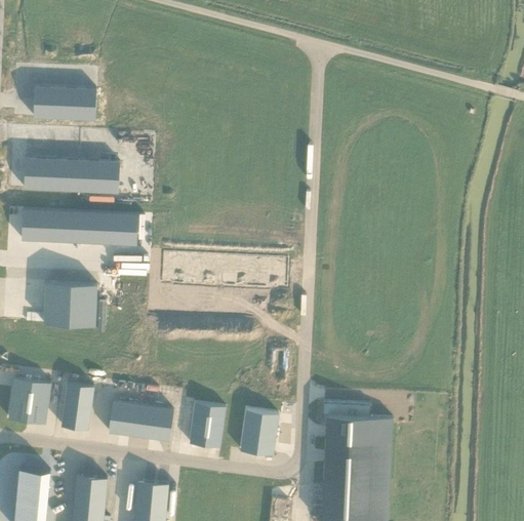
[(95,90),(35,87),(33,118),(94,121),(95,90)]
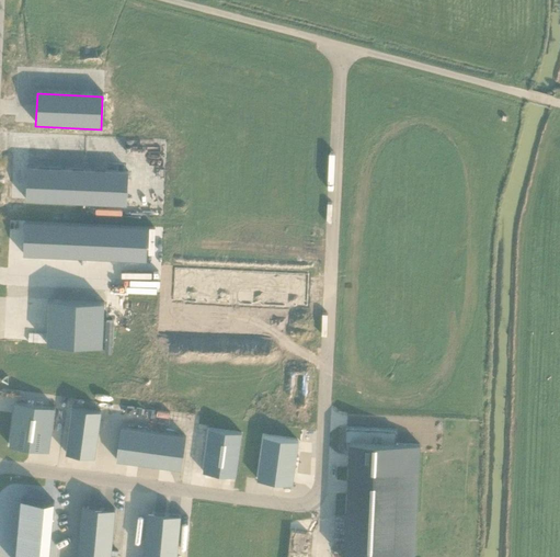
[(49,171),(26,170),(25,202),(47,203),(49,171)]
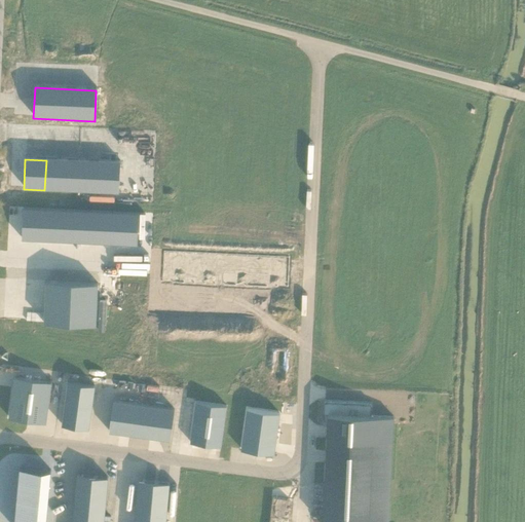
[(67,160),(46,160),(44,190),(66,191),(67,160)]
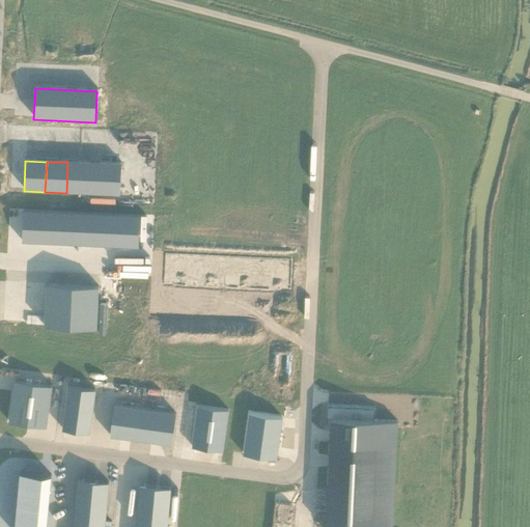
[(78,163),(67,162),(66,193),(77,194),(78,163)]
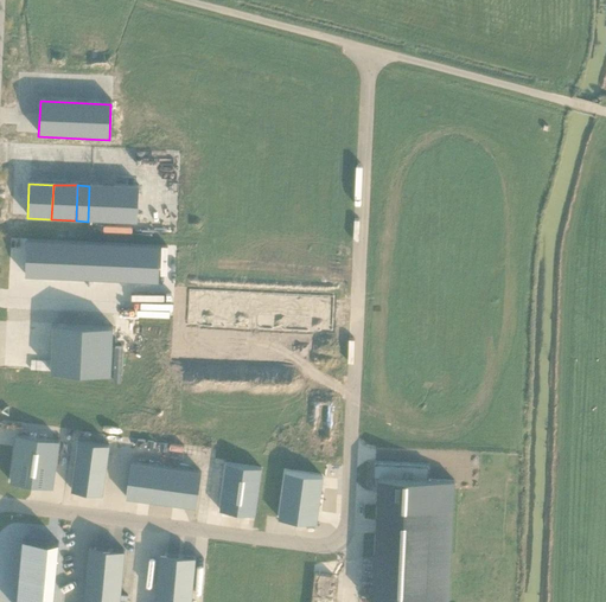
[(89,186),(88,222),(125,223),(127,187),(89,186)]
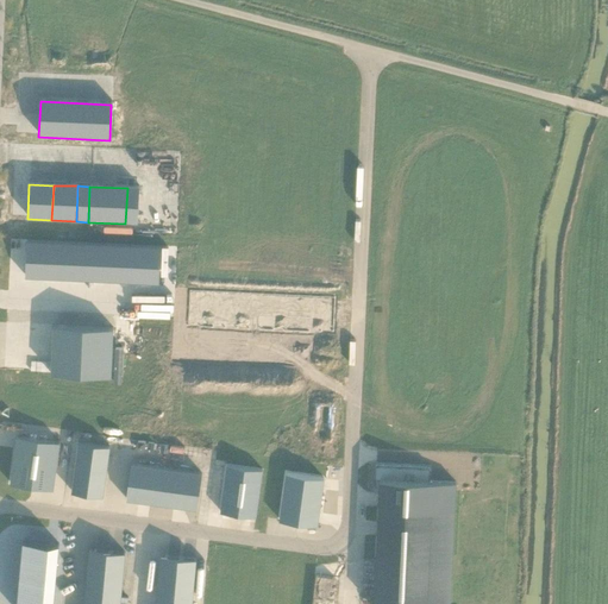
[(26,243),(25,278),(158,285),(160,250),(26,243)]
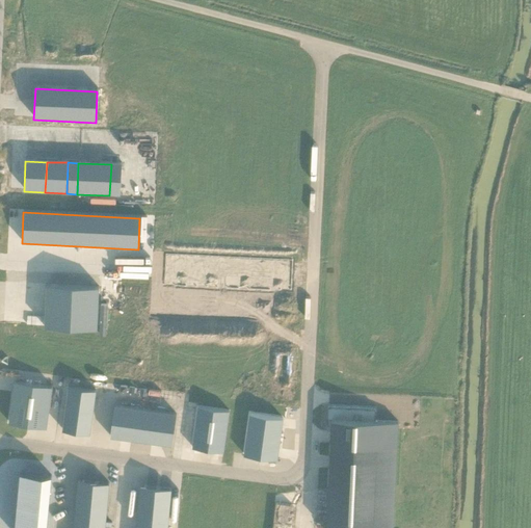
[(185,289),(187,258),(165,257),(164,288),(185,289)]
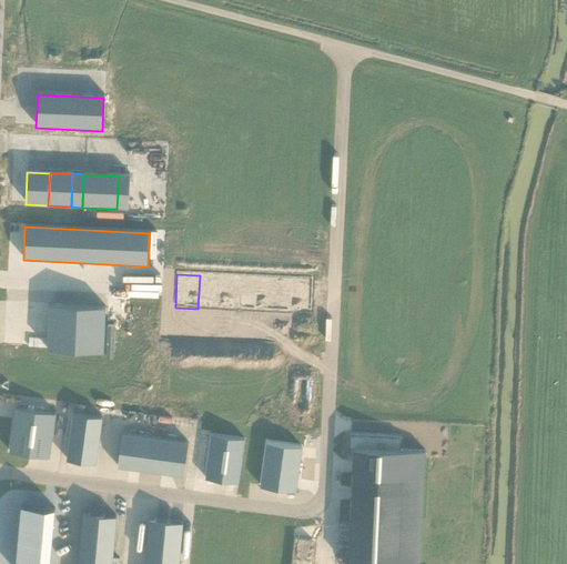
[(209,309),(211,275),(200,275),(198,309),(209,309)]
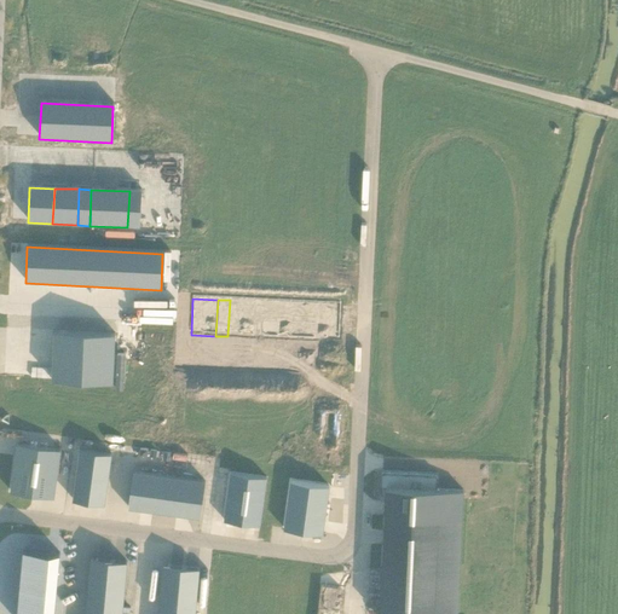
[(253,337),(254,301),(230,300),(227,336),(253,337)]
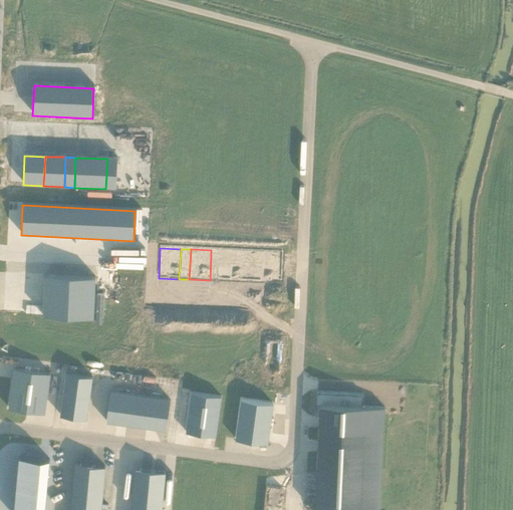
[(230,281),(231,251),(211,250),(210,280),(230,281)]
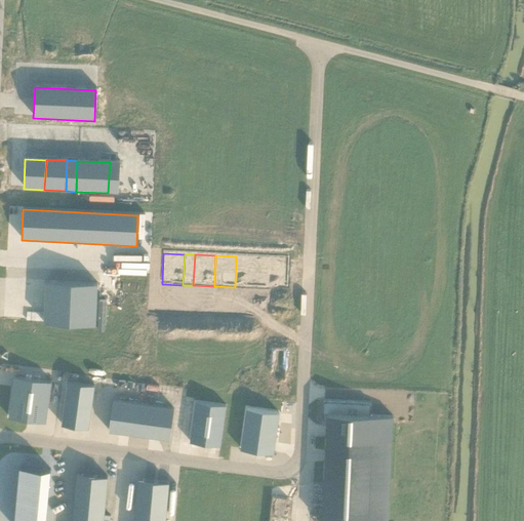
[(255,288),(256,257),(236,256),(235,287),(255,288)]
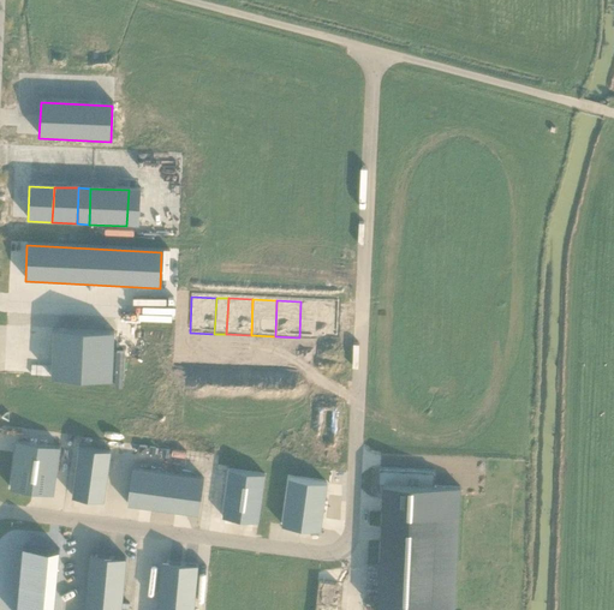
[(335,340),(338,304),(300,301),(299,338),(335,340)]
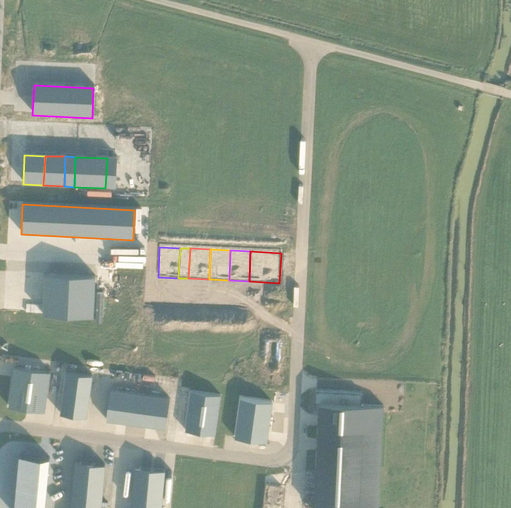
[(45,276),(43,316),(93,318),(95,278),(45,276)]
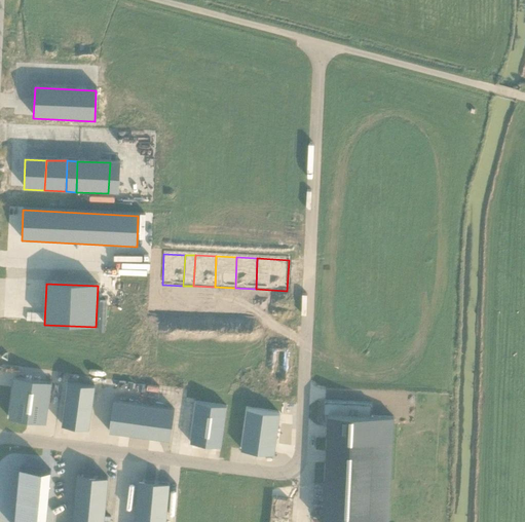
[(14,379),(8,420),(45,425),(50,384),(14,379)]
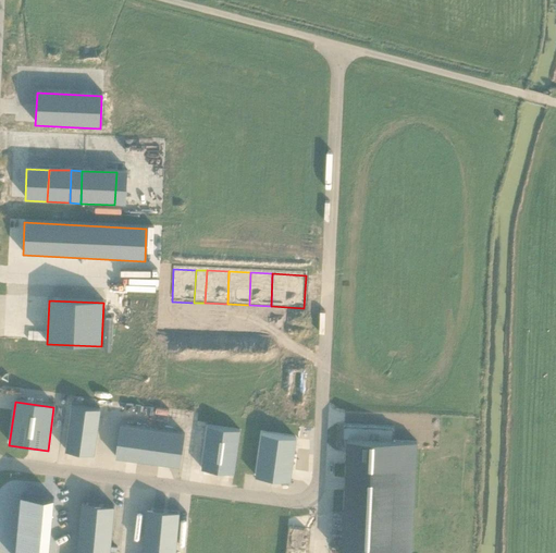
[(99,412),(72,407),(65,453),(94,457),(99,412)]
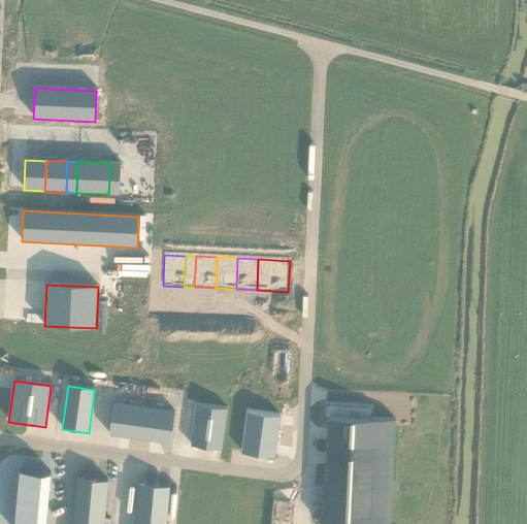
[(174,413),(112,404),(108,435),(170,444),(174,413)]
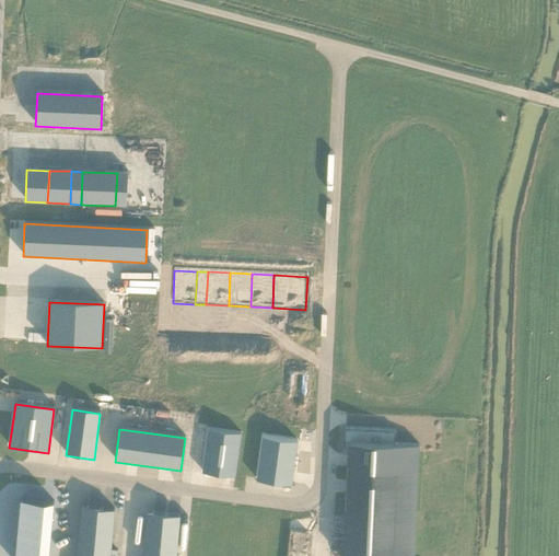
[(240,433),(208,429),(201,473),(234,477),(240,433)]
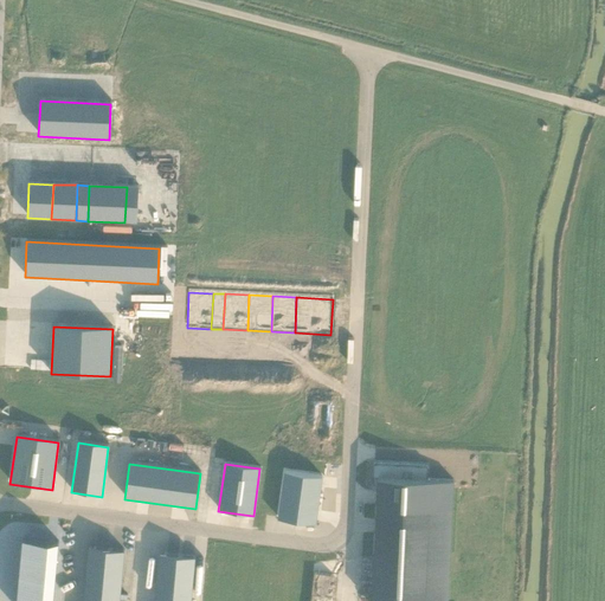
[(446,600),(454,483),(426,482),(427,467),(373,465),(372,479),(377,479),(371,600),(446,600)]
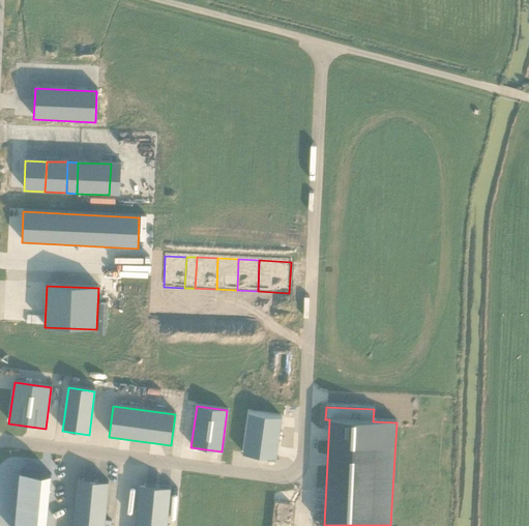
[(242,456),(275,460),(282,418),(248,414),(242,456)]
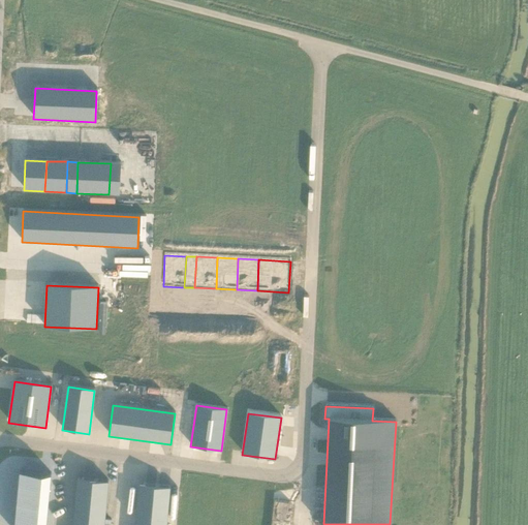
[(51,476),(20,474),(18,495),(49,497),(51,476)]
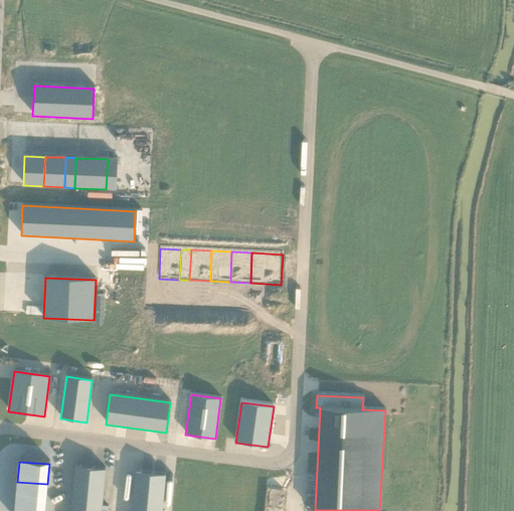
[(101,510),(106,470),(104,470),(104,471),(95,470),(95,469),(91,469),(91,470),(81,469),(81,468),(74,467),(71,509),(71,510),(101,510)]
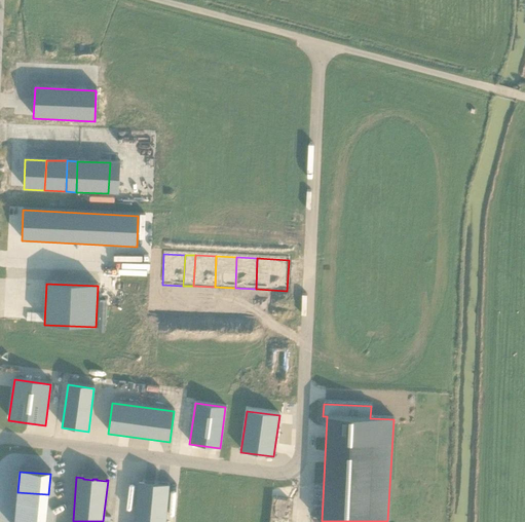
[(137,489),(130,521),(161,521),(166,494),(137,489)]
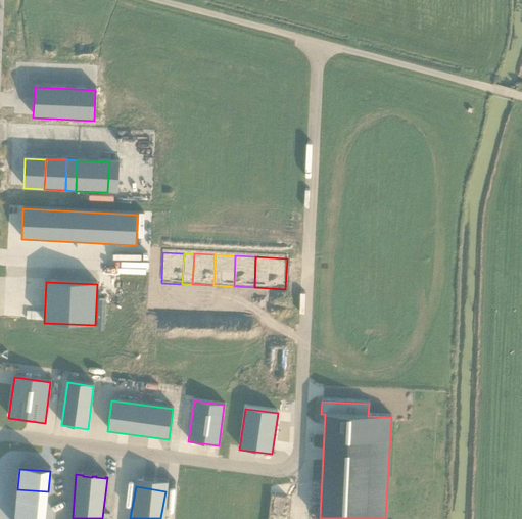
[(48,491),(17,489),(16,499),(47,502),(48,491)]
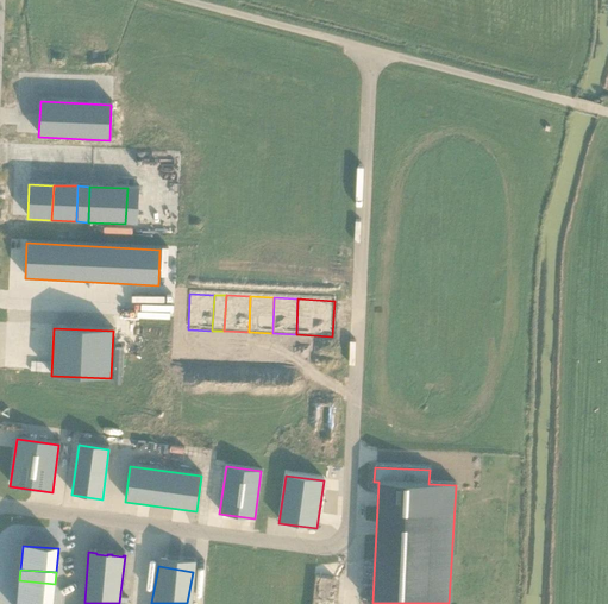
[(19,580),(18,592),(54,596),(55,584),(19,580)]
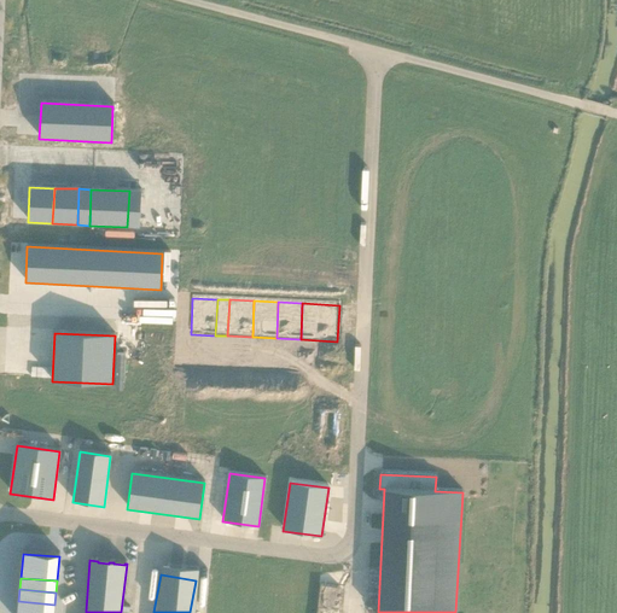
[(18,601),(17,612),(53,612),(54,605),(18,601)]
